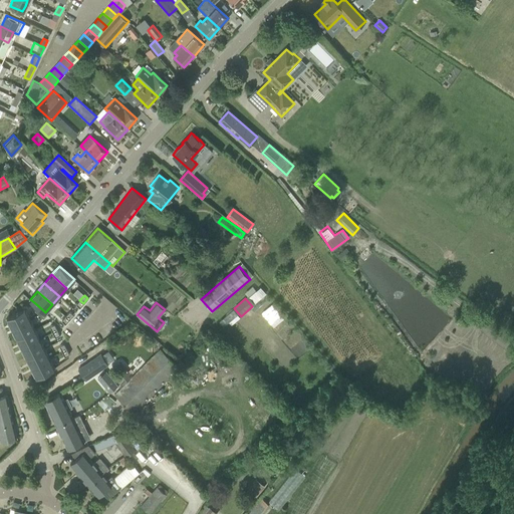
[(272,303),(262,312),(274,327),(285,318),(272,303)]
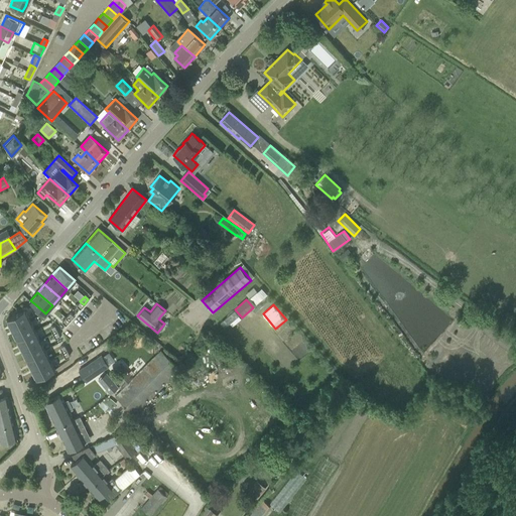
[(24,310),(6,319),(11,330),(29,320),(24,310)]
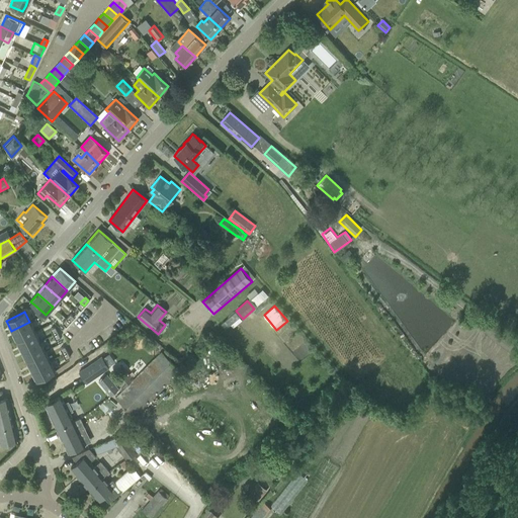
[(29,322),(11,331),(16,340),(34,331),(29,322)]
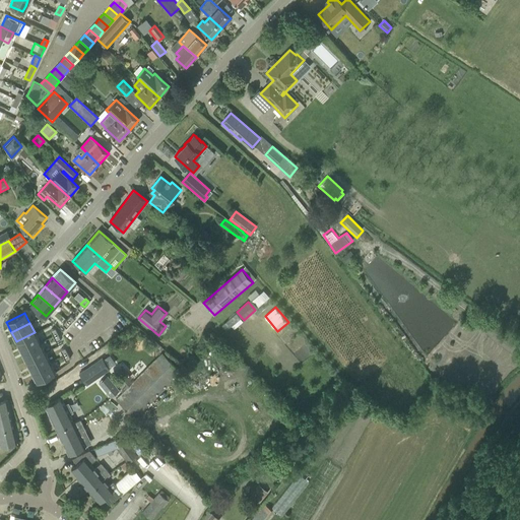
[(35,332),(16,341),(21,351),(40,342),(35,332)]
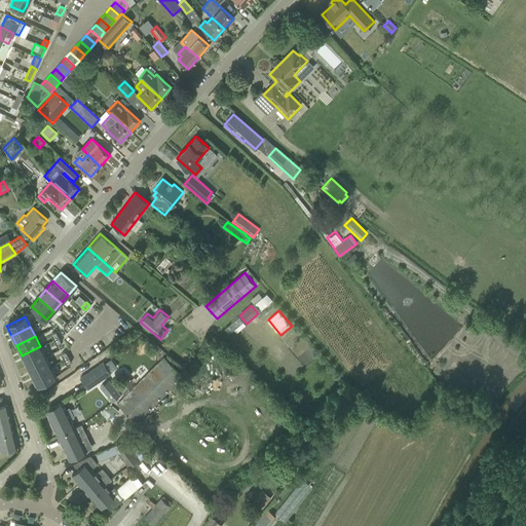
[(125,338),(116,344),(121,352),(130,346),(125,338)]
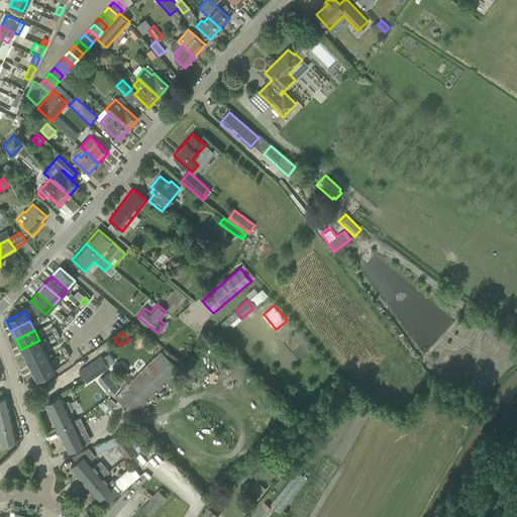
[(39,340),(21,349),(26,359),(44,350),(39,340)]
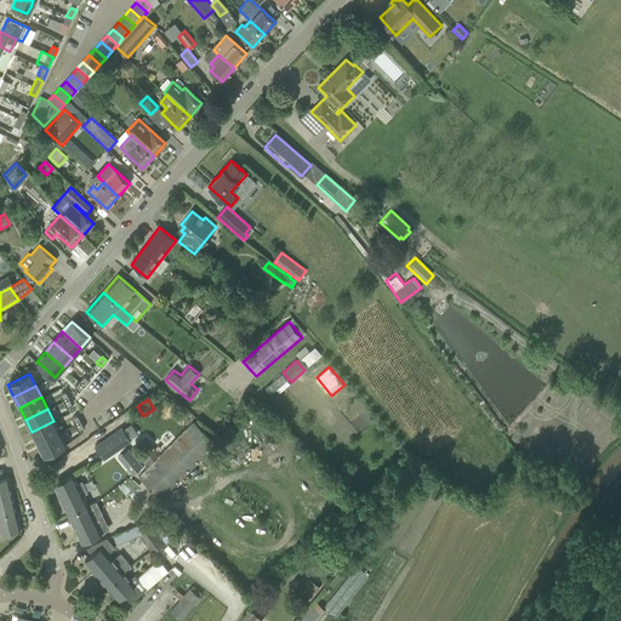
[(117,420),(89,438),(98,451),(125,433),(117,420)]
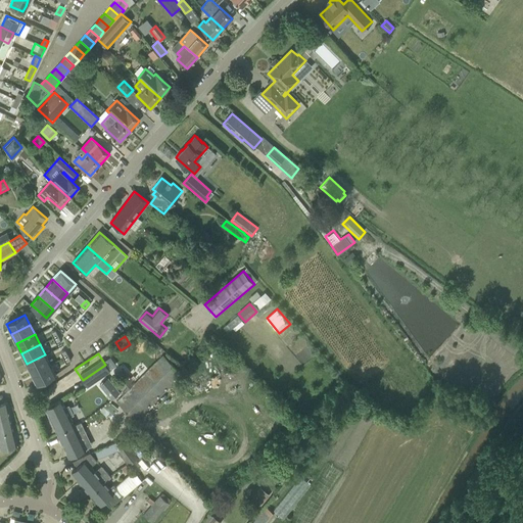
[(45,354),(27,364),(32,373),(50,364),(45,354)]
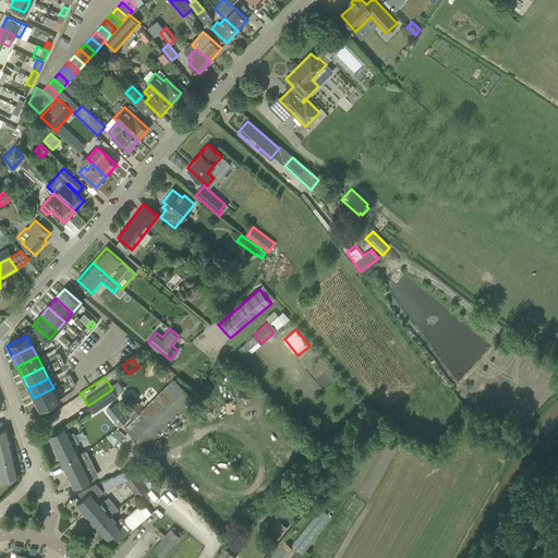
[(124,428),(145,448),(193,399),(173,379),(124,428)]
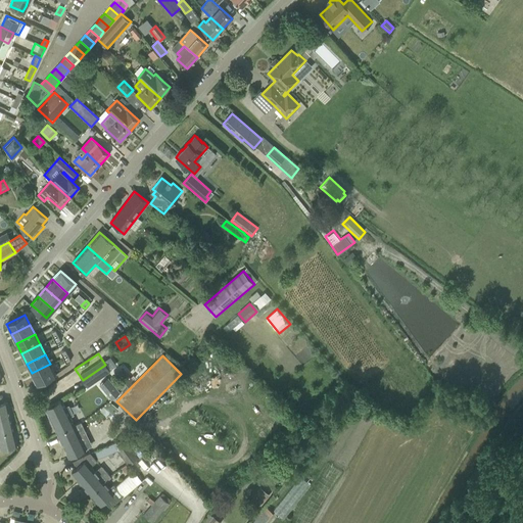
[(50,364),(32,373),(37,383),(55,374),(50,364)]
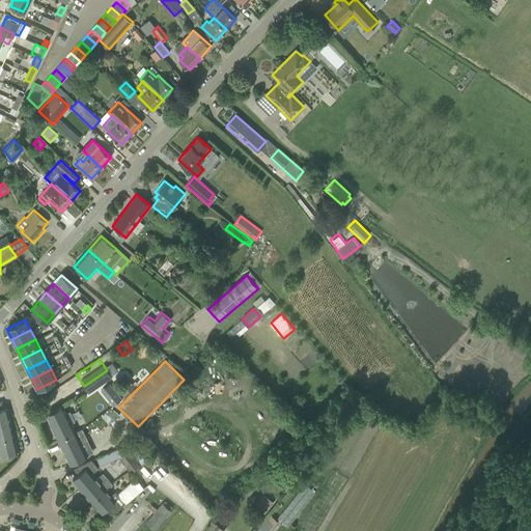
[(130,381),(118,391),(126,398),(137,388),(130,381)]
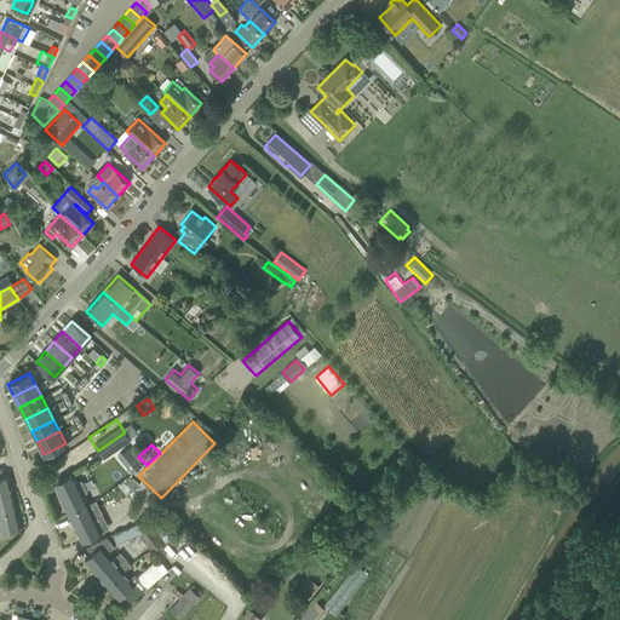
[(138,460),(127,469),(131,474),(142,465),(138,460)]
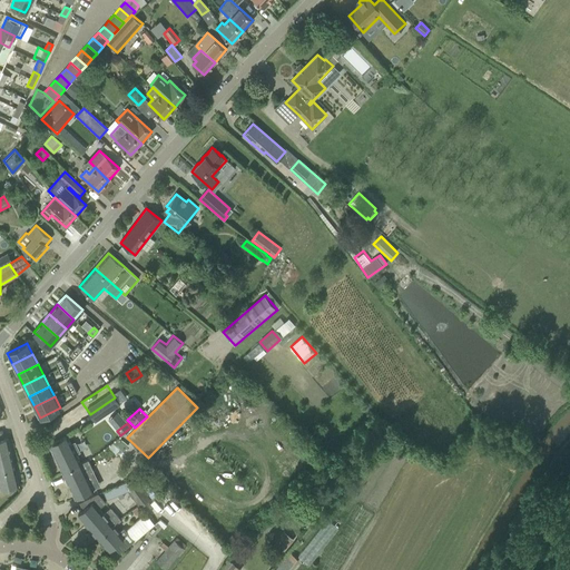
[(0,458),(1,459),(2,463),(12,461),(7,438),(5,438),(2,430),(0,430),(0,458)]
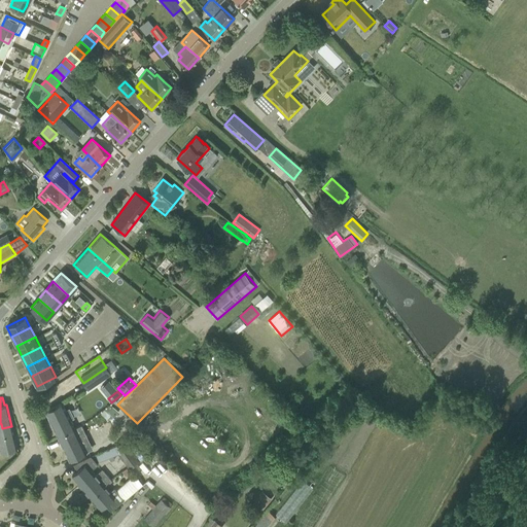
[(62,402),(45,411),(58,436),(74,428),(70,420),(74,418),(69,408),(66,410),(62,402)]
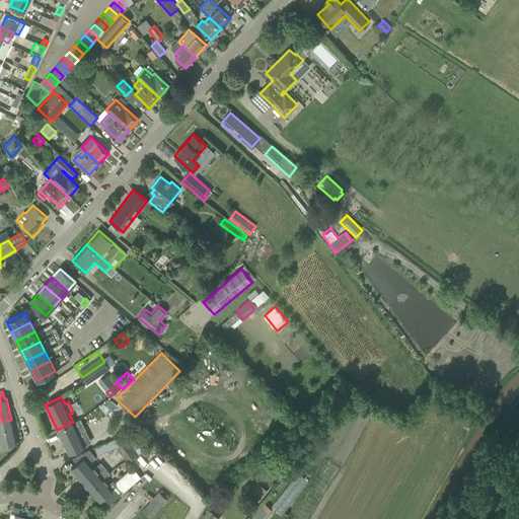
[(0,445),(17,442),(16,437),(12,421),(11,420),(2,422),(1,418),(0,417),(0,445)]
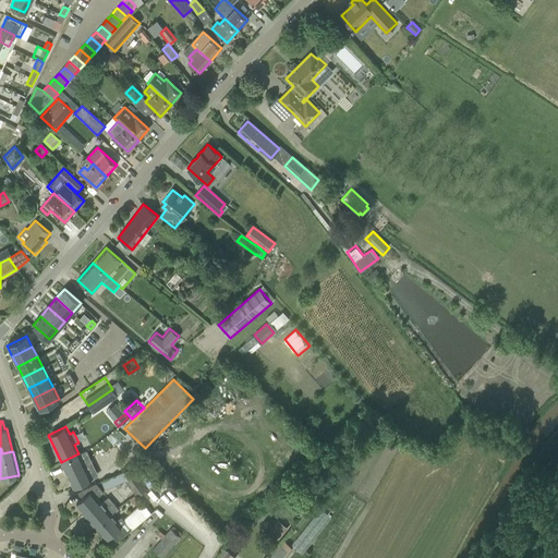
[(79,453),(61,462),(73,488),(83,483),(92,480),(91,478),(84,464),(92,461),(86,450),(79,453)]
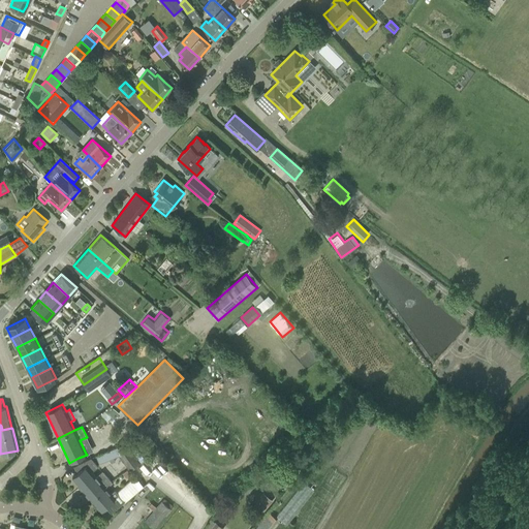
[(122,447),(117,452),(119,456),(129,470),(141,463),(127,444),(122,447)]
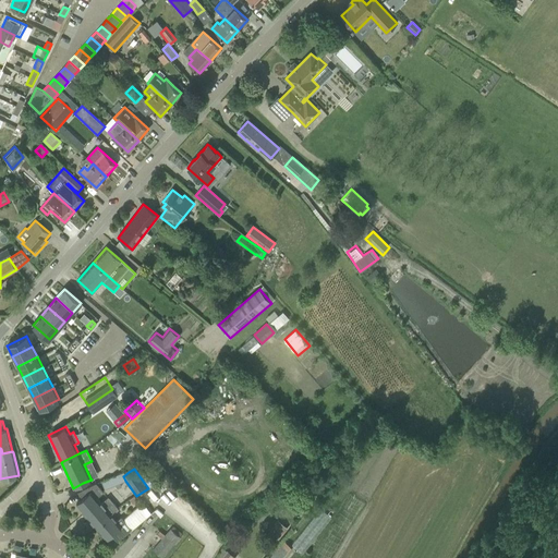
[(128,470),(100,481),(104,490),(125,481),(123,476),(129,472),(128,470)]
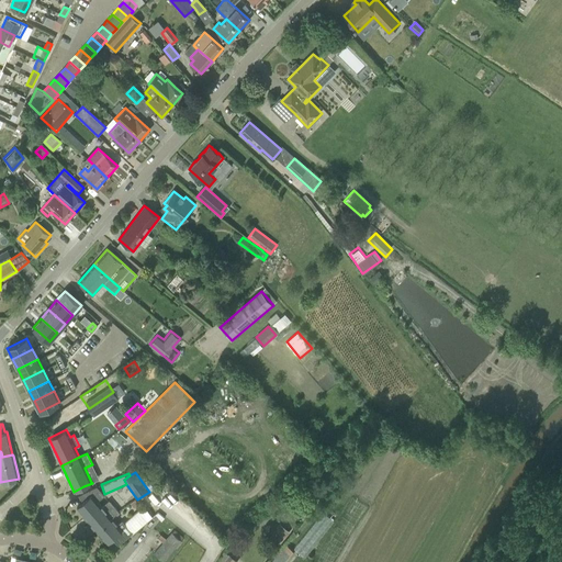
[(102,506),(98,501),(101,503),(105,499),(102,496),(104,495),(97,486),(78,495),(83,502),(77,507),(87,519),(102,506)]
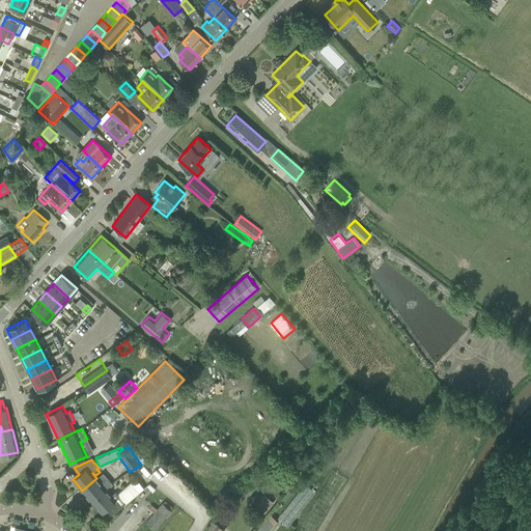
[(174,470),(170,474),(188,493),(192,488),(174,470)]
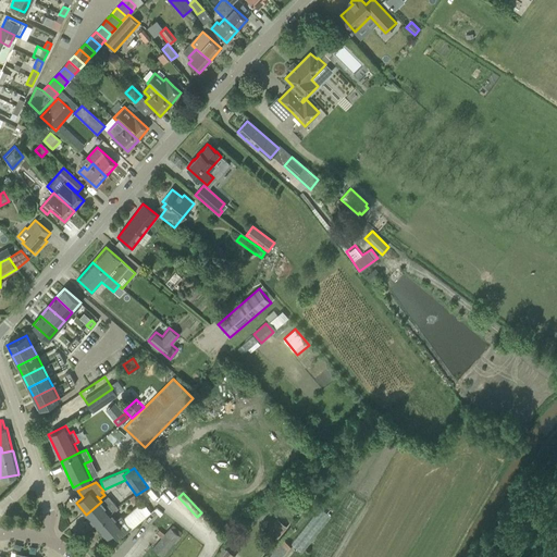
[(101,502),(86,515),(96,525),(110,514),(110,512),(118,507),(108,496),(101,502)]
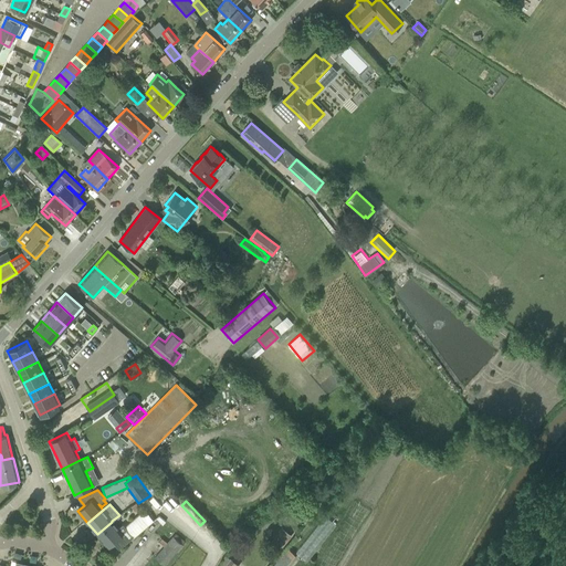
[(134,537),(153,522),(143,511),(125,526),(123,524),(118,528),(112,522),(97,534),(107,546),(113,542),(118,549),(134,536),(134,537)]
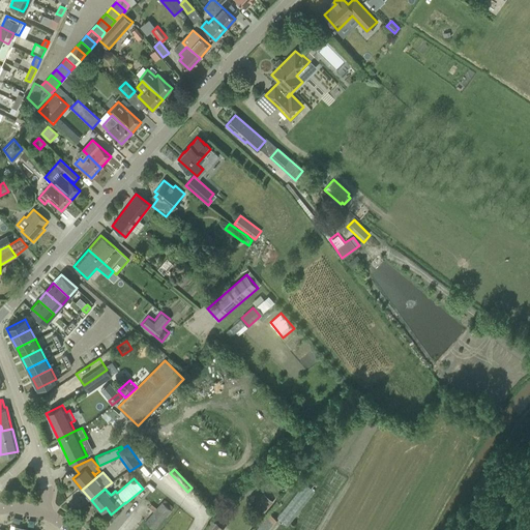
[(271,500),(263,494),(254,506),(262,512),(271,500)]
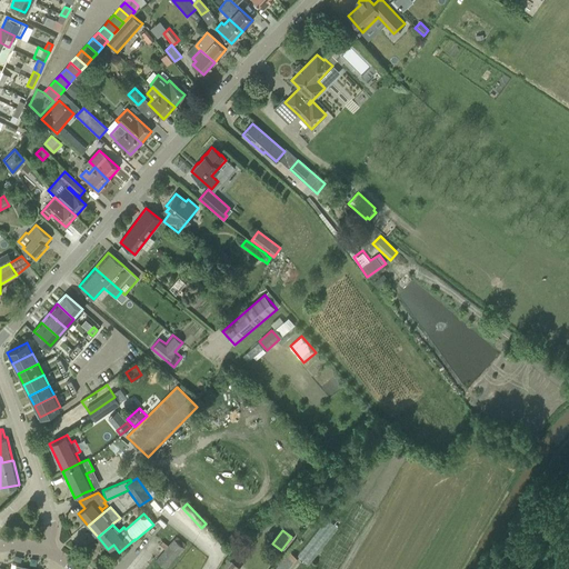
[(179,555),(185,548),(183,547),(186,543),(177,537),(175,539),(168,547),(161,541),(159,545),(166,549),(157,560),(166,568),(178,553),(179,555)]
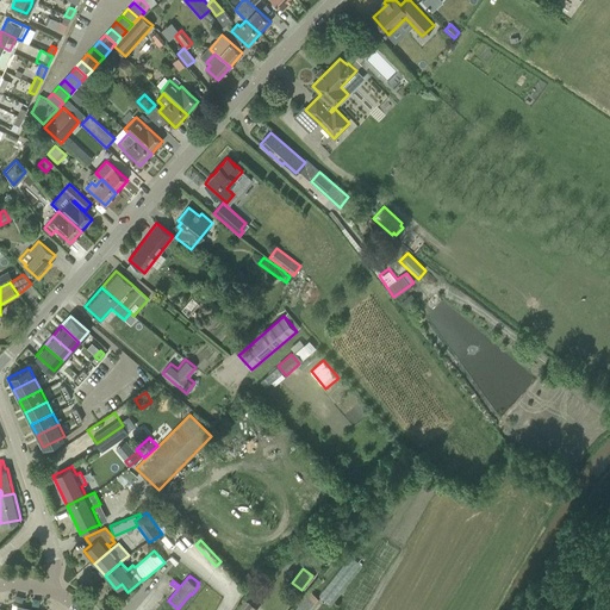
[(310,591),(293,609),(311,609),(321,599),(310,591)]
